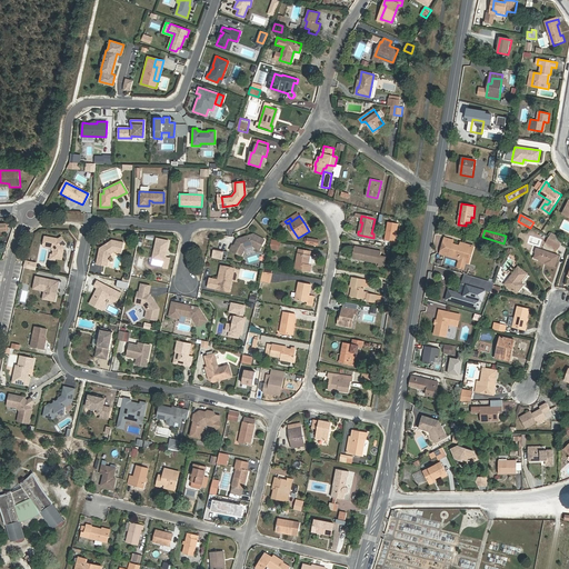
[(558,249),(563,239),(551,232),(546,243),(558,249)]
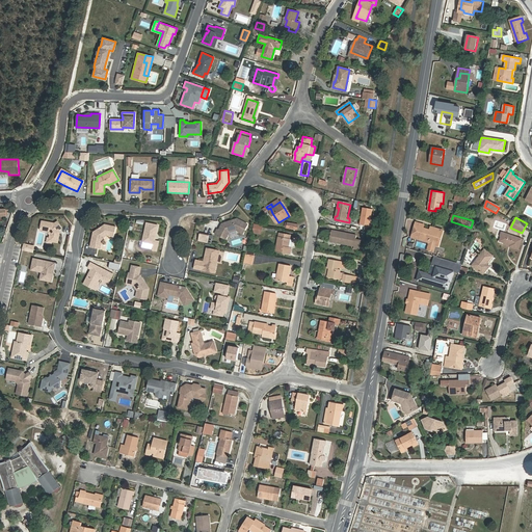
[(217,230),(214,234),(224,240),(229,233),(236,230),(242,234),(247,224),(237,218),(224,222),(225,224),(220,225),(218,231),(217,230)]
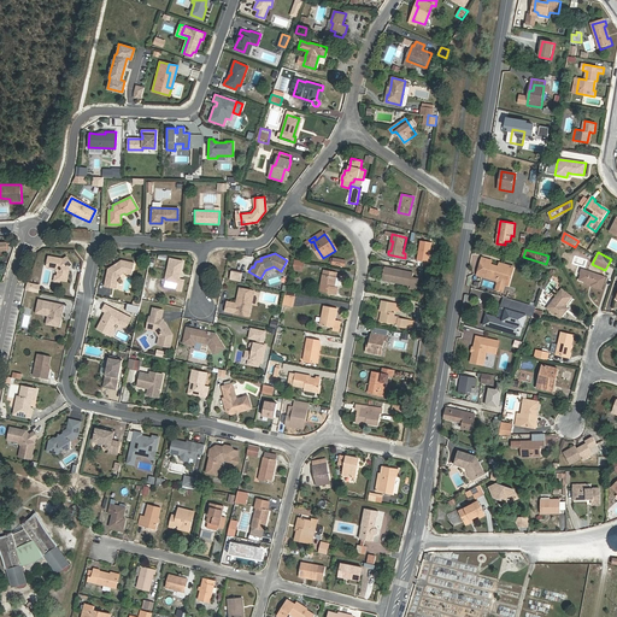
[(60,277),(63,281),(71,283),(72,270),(71,268),(75,265),(70,258),(66,259),(53,258),(51,268),(60,270),(62,272),(60,277)]
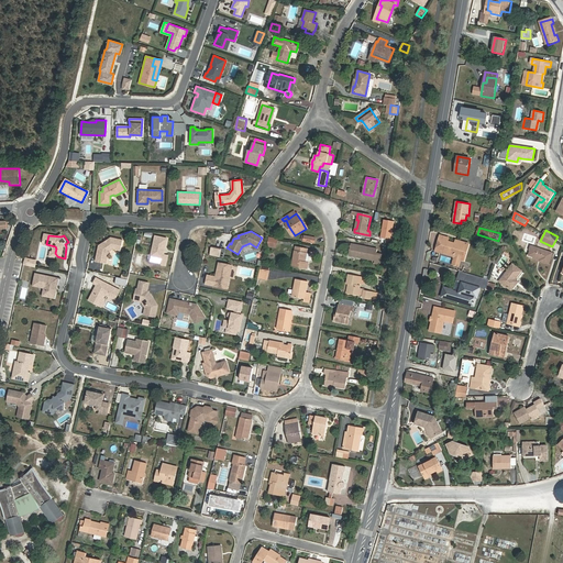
[(435,251),(461,258),(465,243),(459,241),(457,243),(455,242),(455,244),(448,241),(449,238),(440,235),(435,251)]
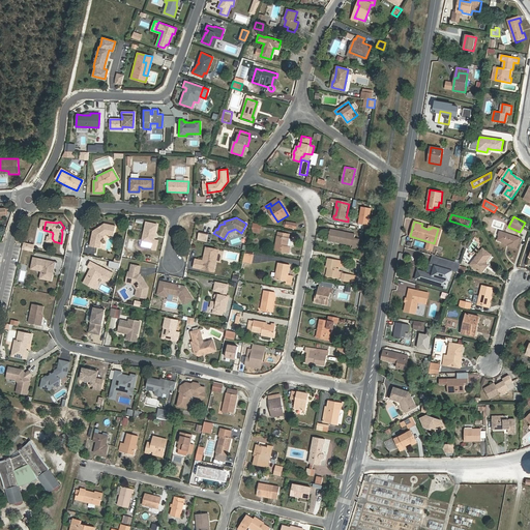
[(159,225),(148,223),(144,241),(155,243),(153,249),(157,249),(159,241),(156,240),(159,225)]
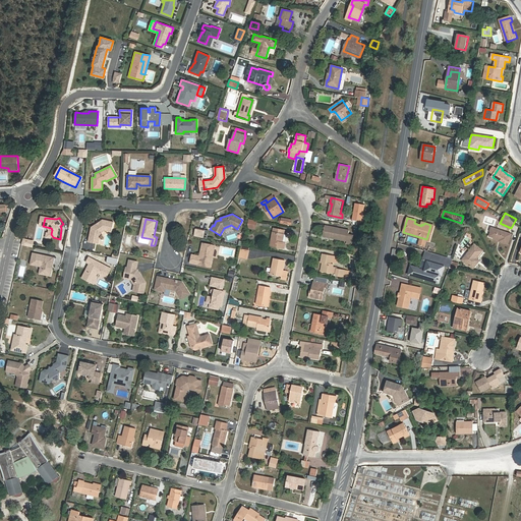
[(91,243),(98,244),(99,240),(103,238),(104,234),(108,231),(109,230),(114,231),(116,222),(106,220),(95,228),(91,243)]
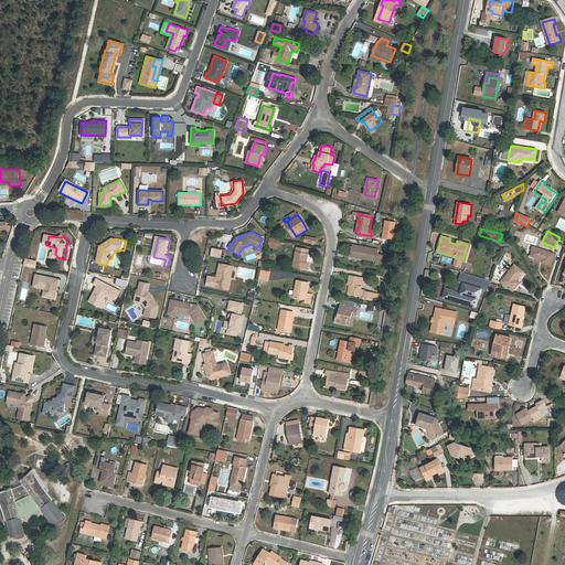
[(278,240),(270,238),(268,246),(277,248),(278,240)]
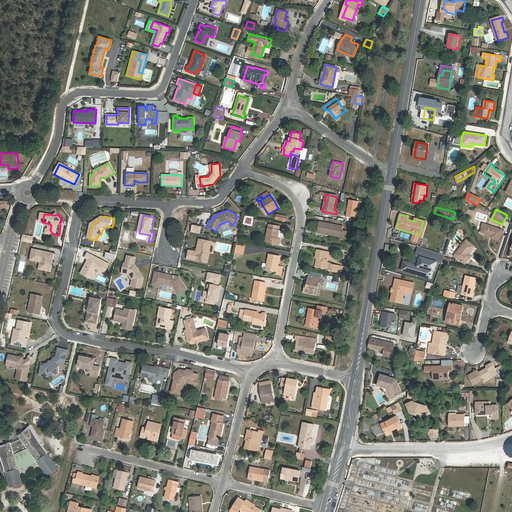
[(343,226),(319,221),(317,232),(341,236),(340,239),(346,240),(347,231),(343,230),(343,226)]
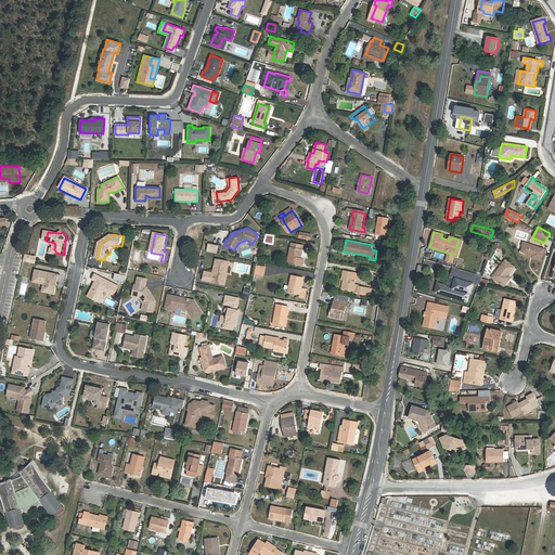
[(544,248),(525,242),(521,250),(532,255),(531,256),(541,259),(544,248)]
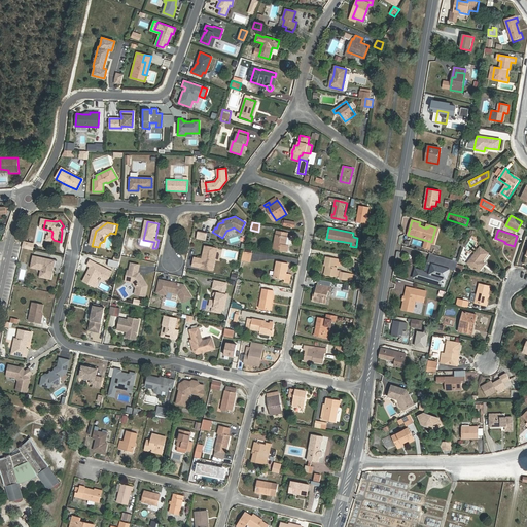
[(240,235),(229,239),(231,244),(242,240),(240,235)]
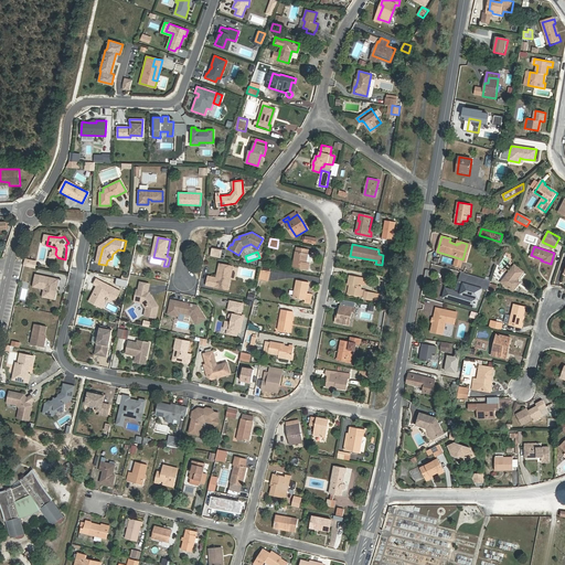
[(309,263),(307,263),(308,258),(308,254),(296,252),(294,266),(308,269),(309,263)]
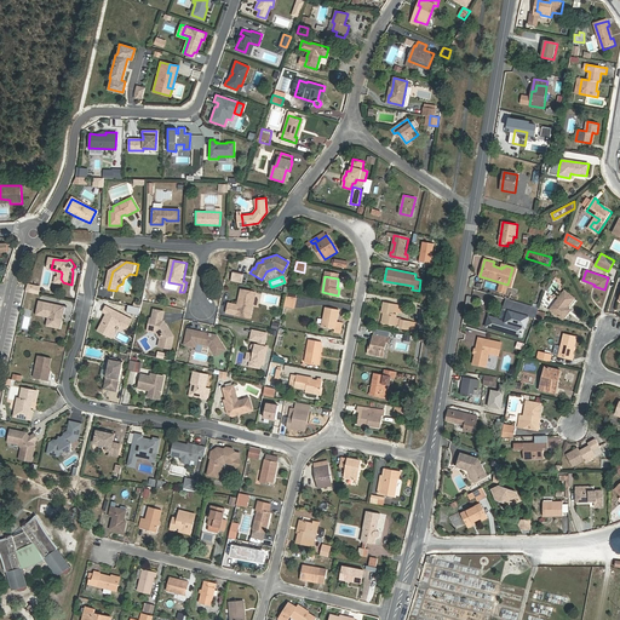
[(566,319),(570,313),(567,310),(569,305),(575,297),(567,290),(552,309),(566,319)]
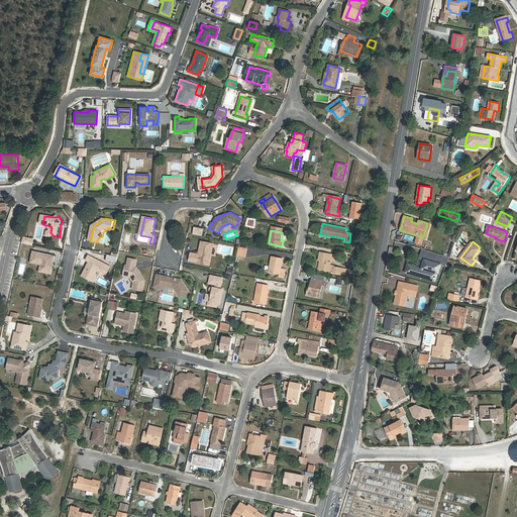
[(190,253),(188,262),(208,266),(212,244),(200,242),(197,255),(190,253)]
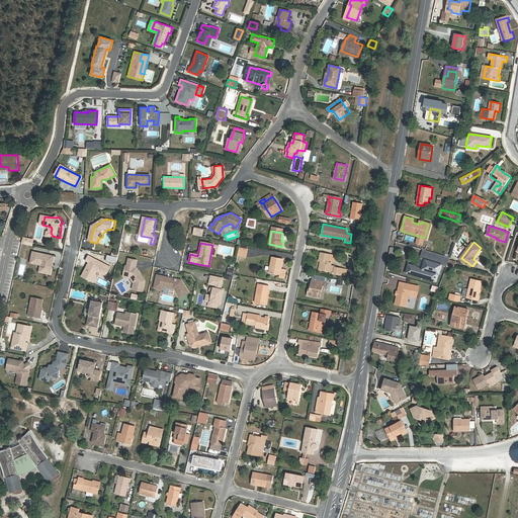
[(239,247),(237,256),(245,257),(247,248),(239,247)]
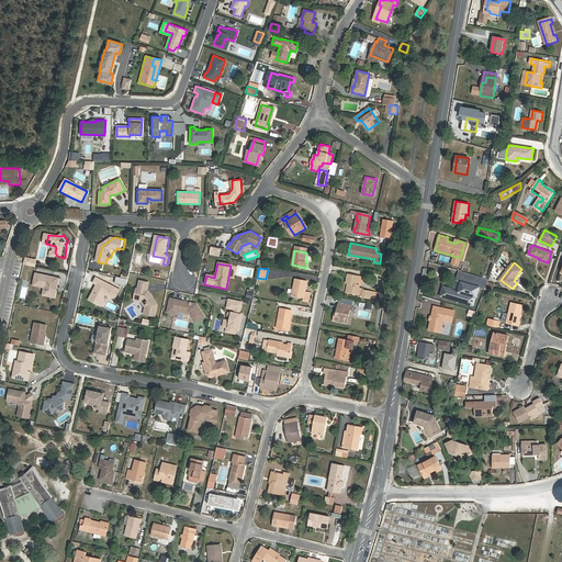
[(489,280),(459,272),(452,288),(444,287),(441,296),(474,306),(481,289),(485,289),(487,282),(489,280)]
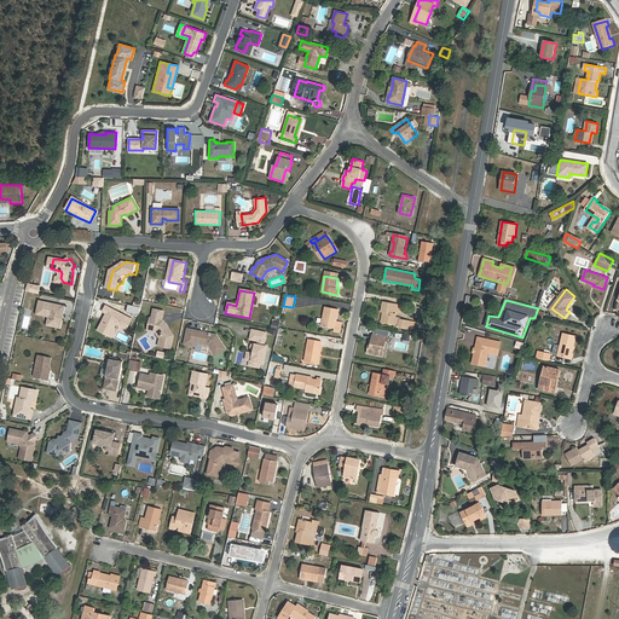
[(42,302),(40,313),(50,314),(51,319),(51,322),(53,322),(52,328),(64,330),(69,307),(42,302)]
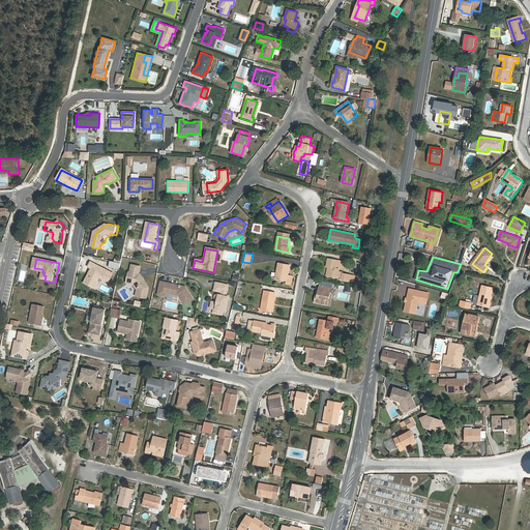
[(327,267),(326,275),(336,277),(337,277),(340,269),(336,268),(337,260),(328,259),(326,267),(327,267)]
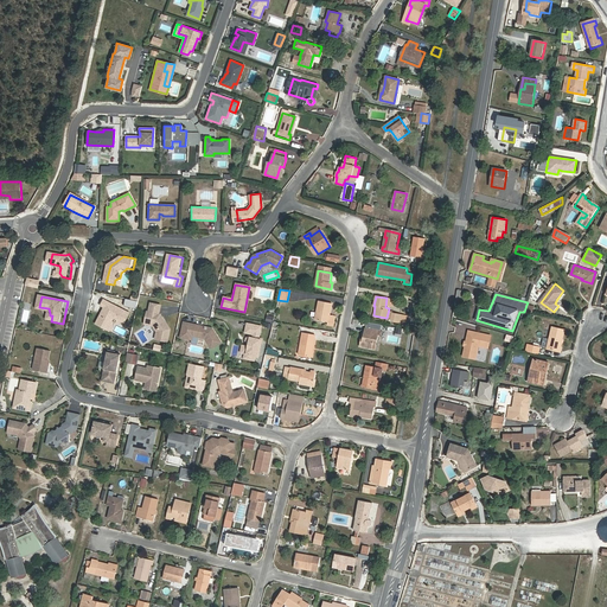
[(107,308),(98,325),(109,330),(114,320),(114,319),(116,319),(127,324),(132,314),(107,301),(104,307),(107,308)]
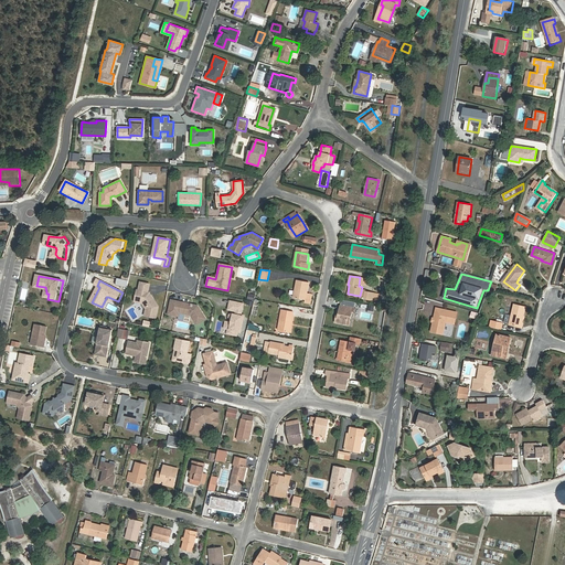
[(307,292),(309,283),(297,280),(294,298),(306,300),(306,302),(310,304),(312,294),(307,292)]
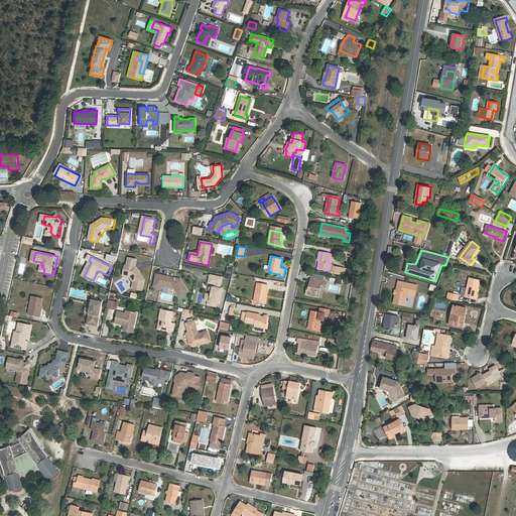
[(128,266),(127,266),(124,276),(131,277),(135,283),(133,289),(143,291),(145,281),(138,268),(136,268),(138,260),(130,259),(128,266)]
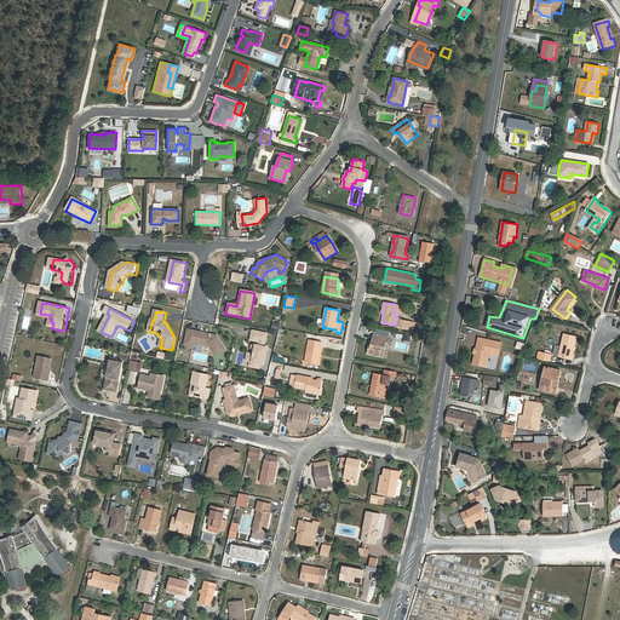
[(400,320),(400,326),(399,327),(409,329),(411,321),(400,320)]
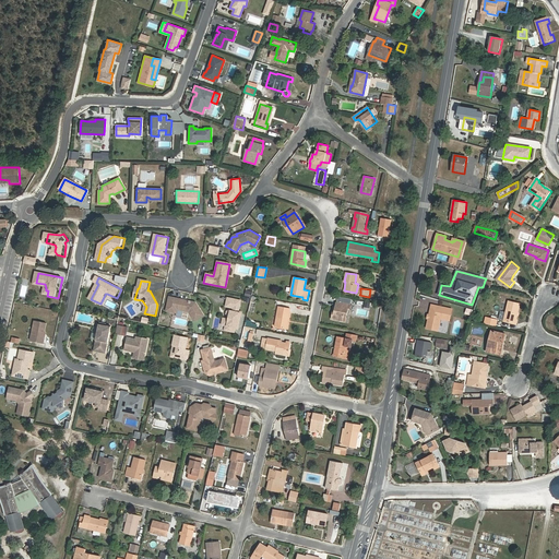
[(179,301),(169,299),(167,310),(178,311),(178,308),(186,309),(193,322),(202,316),(194,304),(179,300),(179,301)]
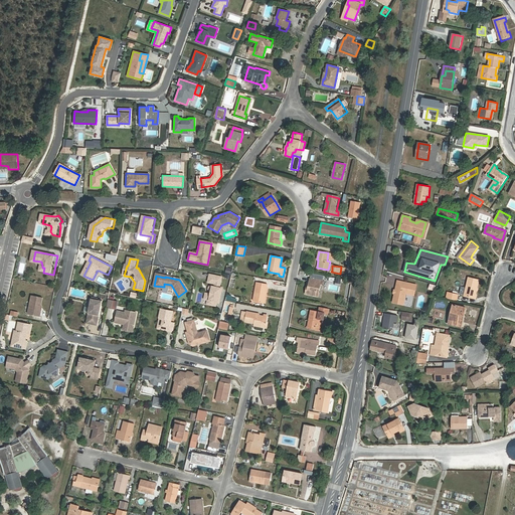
[(215,279),(220,280),(220,279),(209,276),(207,283),(214,285),(215,279)]
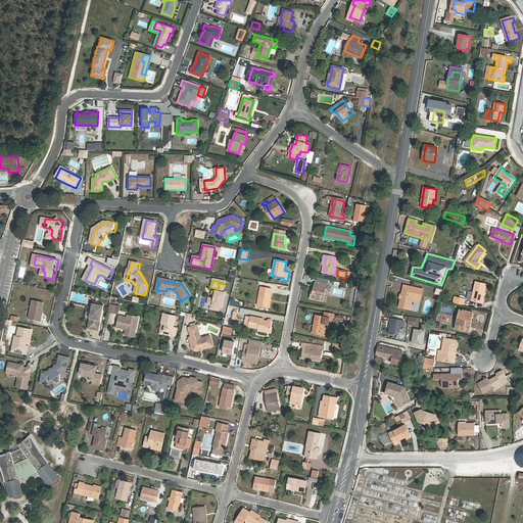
[(487,283),(476,281),(472,299),(484,302),(485,298),(483,298),(487,283)]
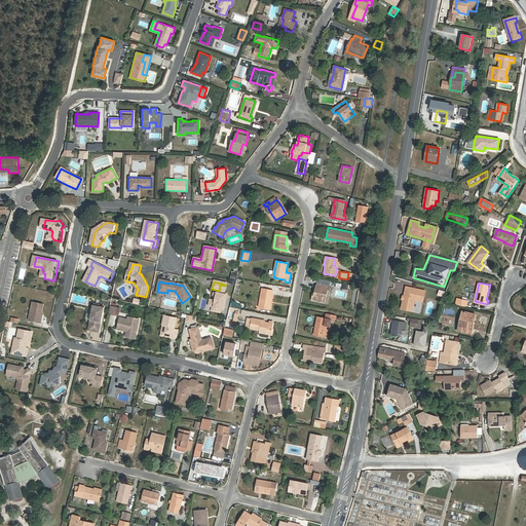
[(316,284),(315,292),(314,296),(312,295),(311,300),(325,302),(327,294),(329,294),(330,287),(316,284)]
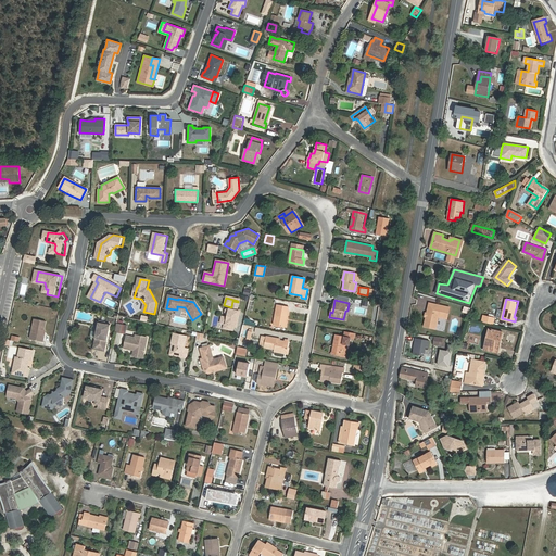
[(236,312),(238,302),(232,301),(231,307),(230,311),(227,311),(225,312),(225,314),(226,315),(227,315),(227,319),(222,318),(220,324),(224,325),(223,329),(231,331),(232,327),(235,328),(238,313),(236,312)]
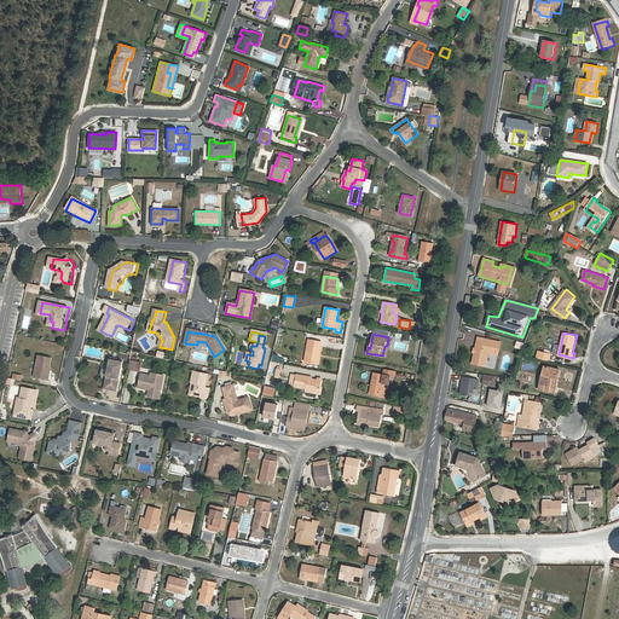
[(501,341),(479,337),(476,348),(475,353),(474,363),(486,365),(489,352),(499,354),(501,341)]
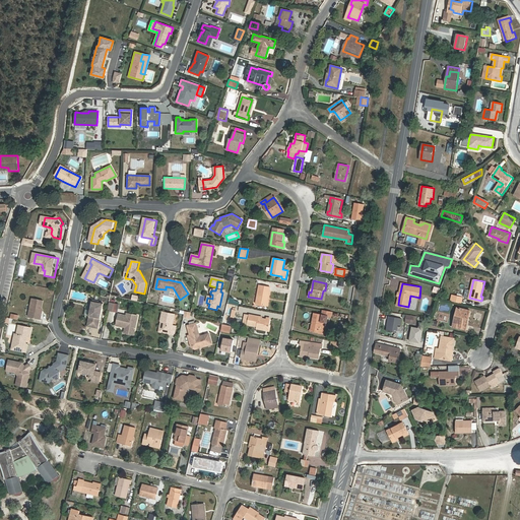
[(270,286),(257,284),(256,288),(259,288),(256,304),(267,306),(270,286)]
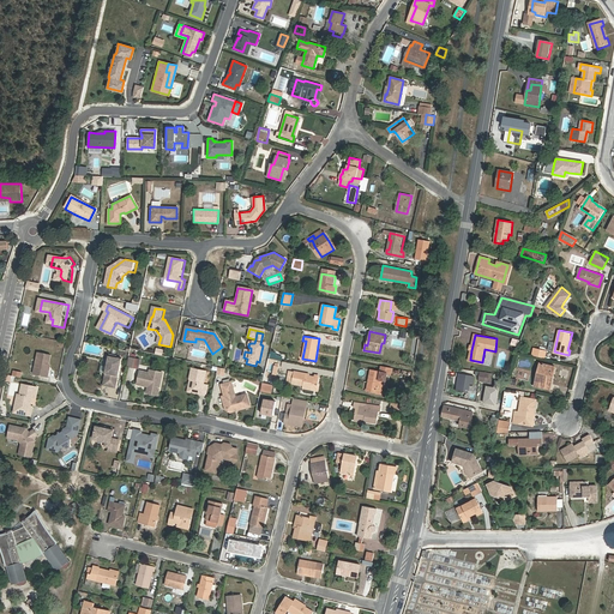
[(546,351),(534,348),(531,355),(545,359),(546,351)]
